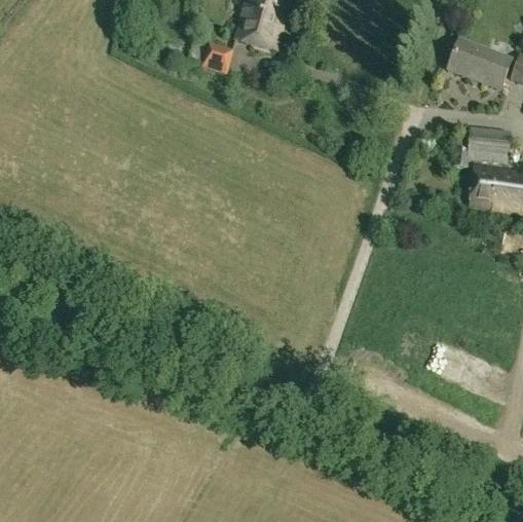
[(245,0),(234,37),(274,48),(287,0),(245,0)]
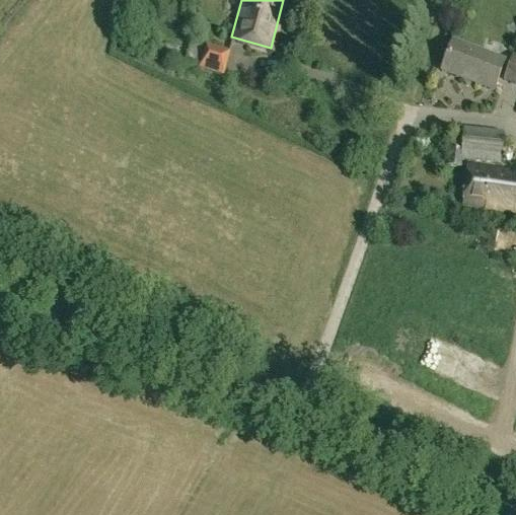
[(493,88),(505,58),(453,38),(441,68),(493,88)]
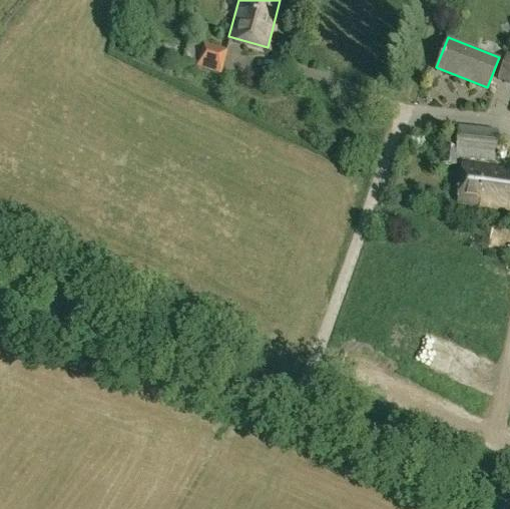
[(226,49),(201,43),(195,67),(220,72),(226,49)]
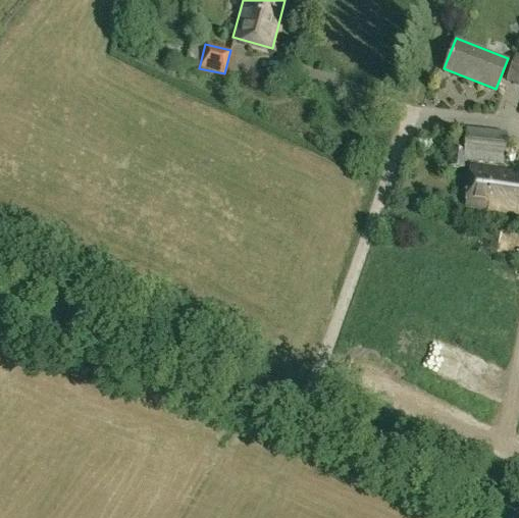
[(518,54),(515,53),(505,78),(518,83),(518,54)]
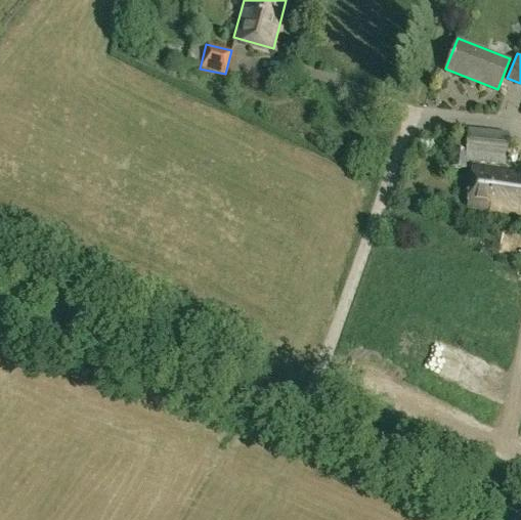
[(465,166),(465,160),(505,165),(509,133),(468,128),(466,149),(454,148),(452,165),(465,166)]
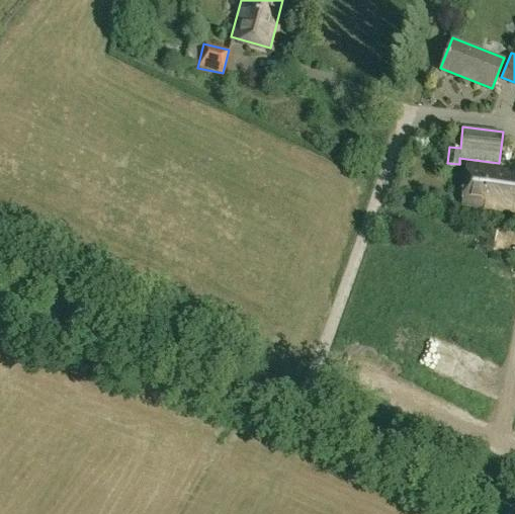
[(514,211),(514,171),(466,163),(460,203),(514,211)]
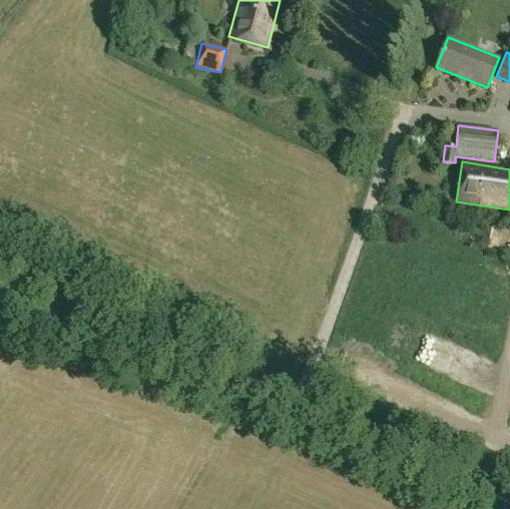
All buildings are outlined.
